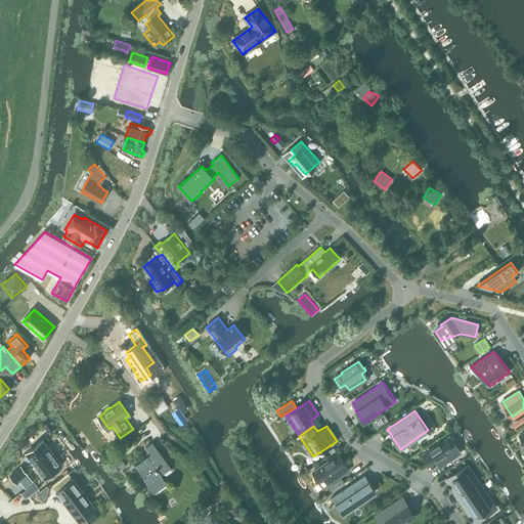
[(450,436),(423,455),(429,466),(456,446),(450,436)]
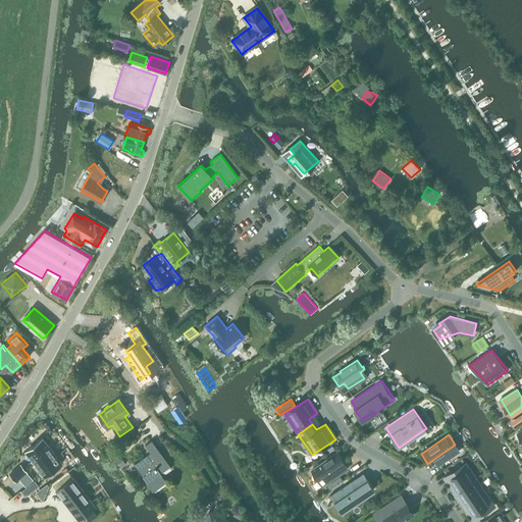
[(25,452),(44,476),(62,463),(57,457),(43,438),(25,452)]
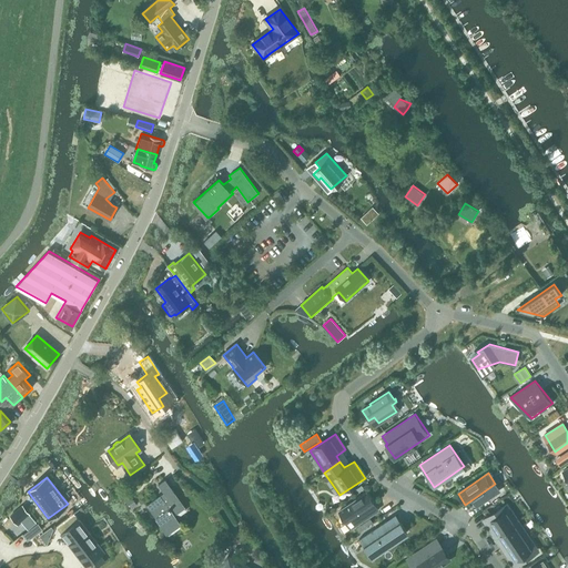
[(166,534),(181,524),(175,515),(185,508),(165,480),(159,485),(164,493),(146,505),(166,534)]
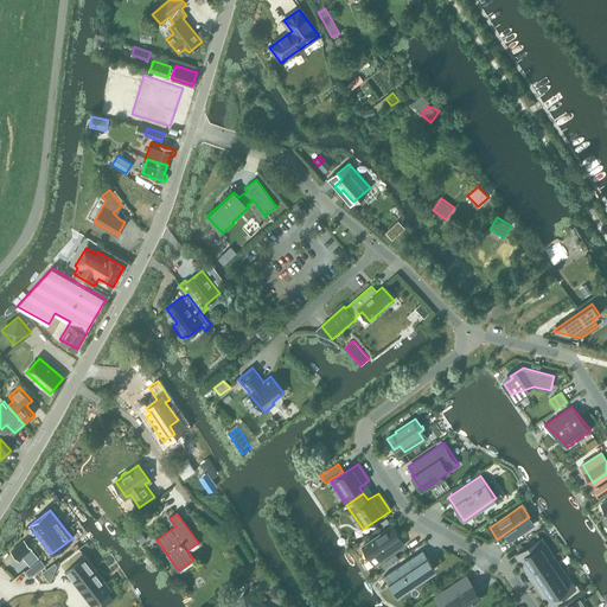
[(138,541),(144,536),(133,522),(127,526),(138,541)]
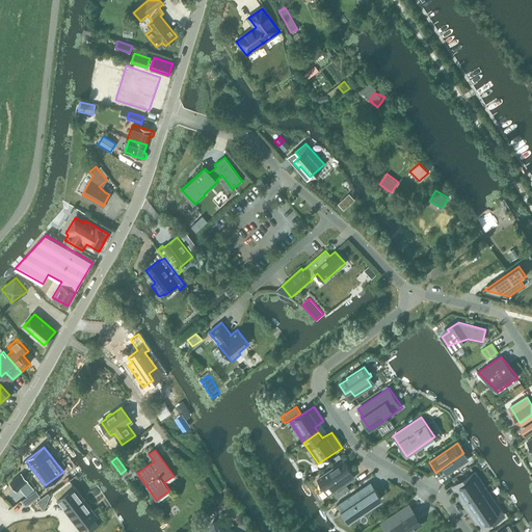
[(344,462),(318,478),(328,496),(351,481),(347,475),(350,473),(344,462)]
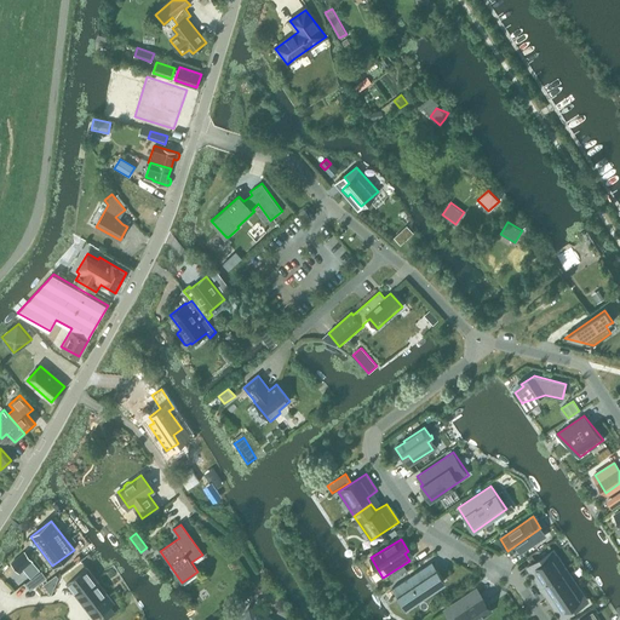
[(554,547),(530,564),(544,584),(567,567),(554,547)]
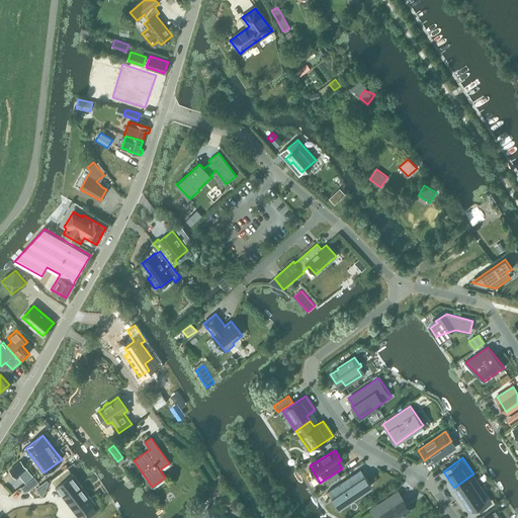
[(20,460),(9,470),(16,479),(27,468),(20,460)]
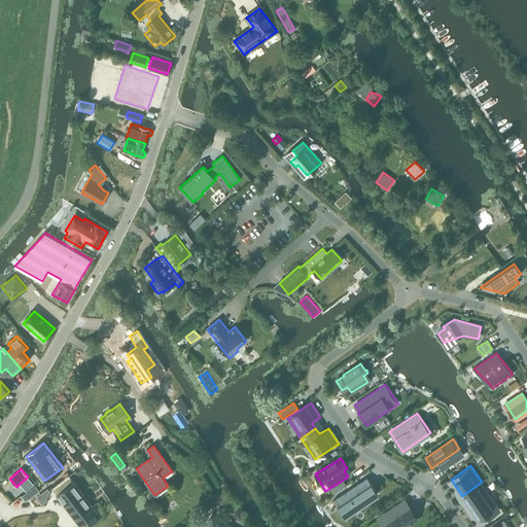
[(334,499),(345,518),(379,496),(367,478),(334,499)]
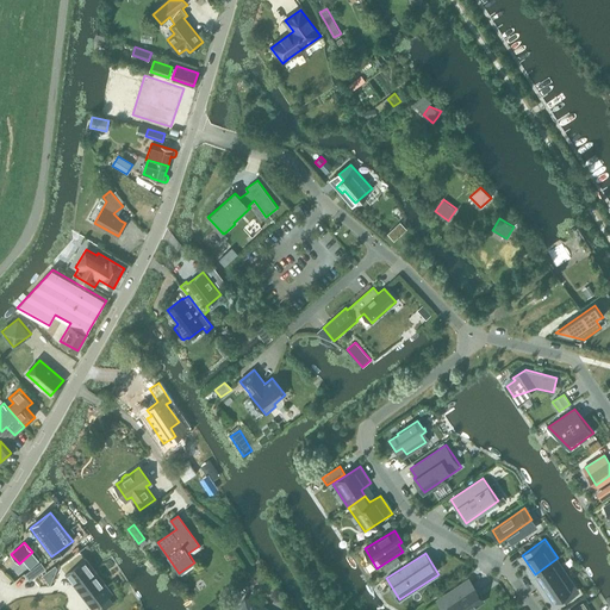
[(111,592),(85,558),(66,573),(73,583),(75,582),(93,605),(111,592)]
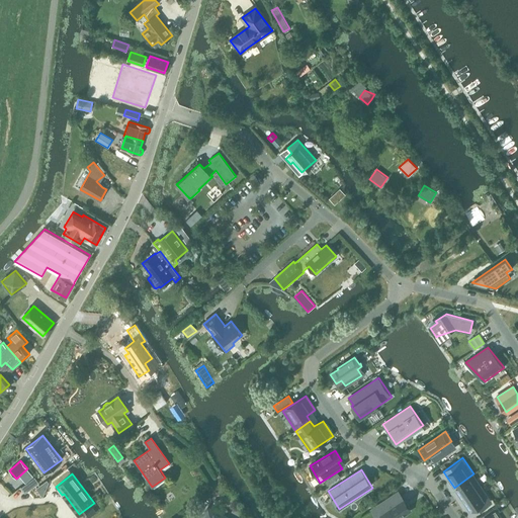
[(473,473),(454,488),(461,499),(482,486),(473,473)]
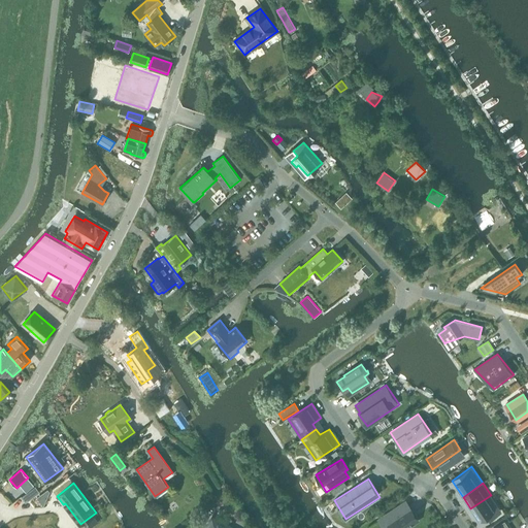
[(343,484),(332,492),(334,495),(345,487),(343,484)]
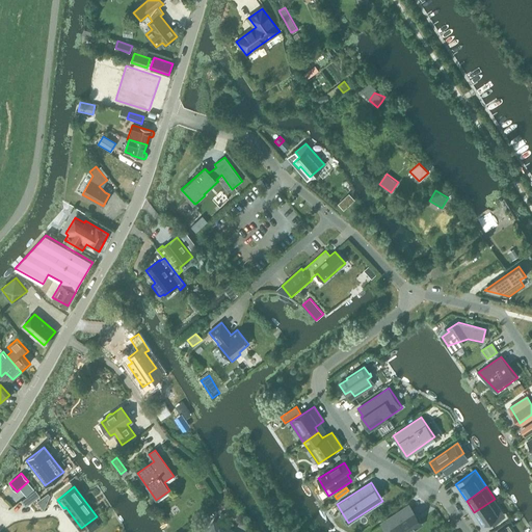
[(86,495),(91,500),(98,495),(94,488),(86,495)]
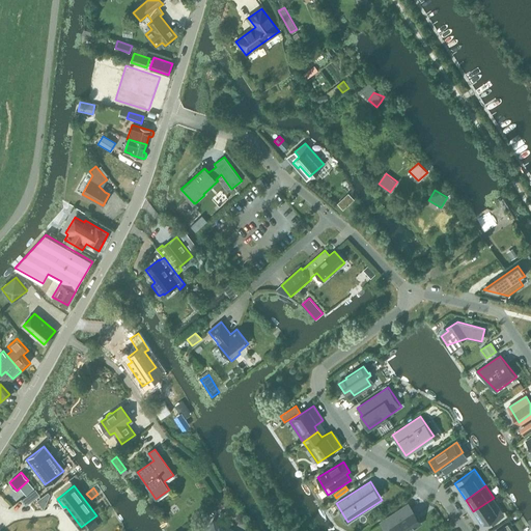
[(39,495),(35,490),(22,500),(26,505),(39,495)]
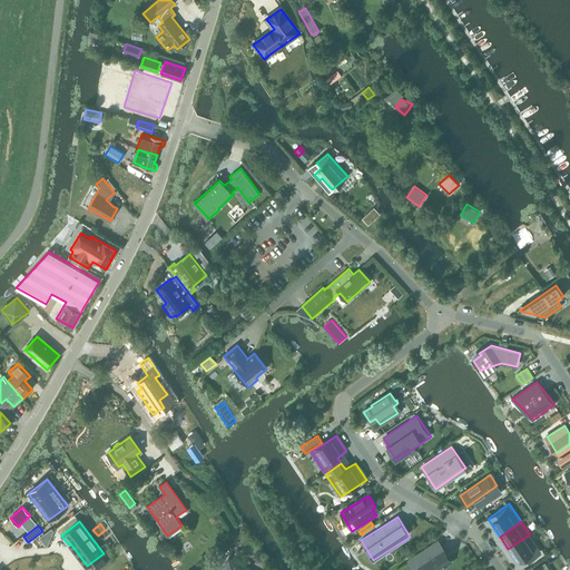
[(530,534),(508,549),(520,567),(542,552),(530,534)]
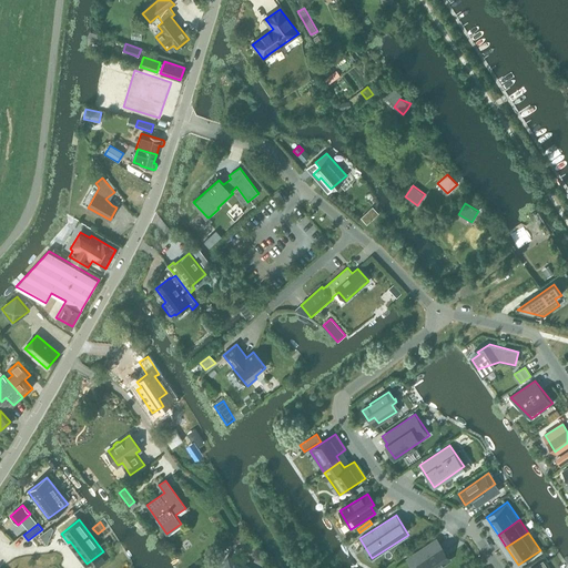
[(437,567),(452,559),(436,538),(406,558),(412,567),(437,567)]
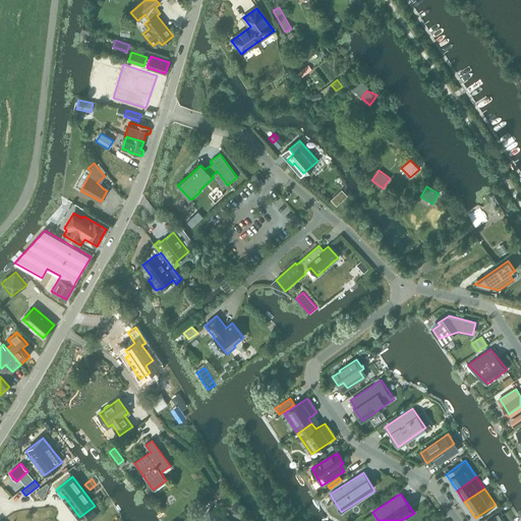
[(210,510),(204,520),(226,520),(228,519),(210,510)]
